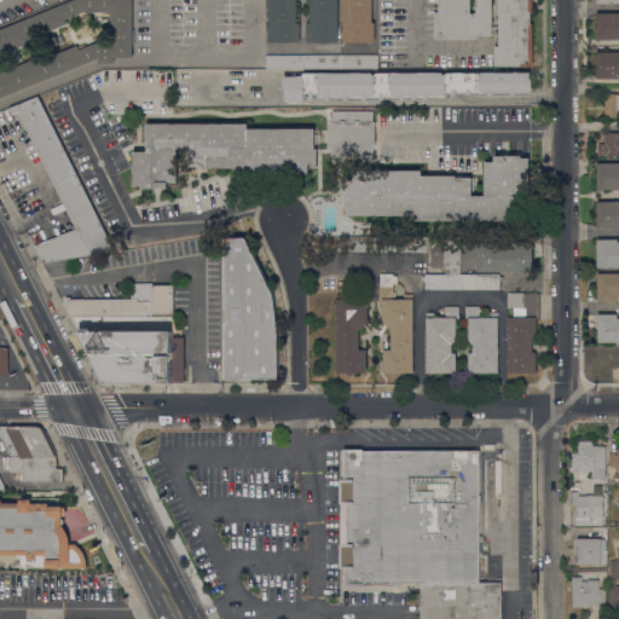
[(0,28),(70,0),(132,0),(132,57),(114,57),(114,62),(98,62),(98,58),(0,98),(0,28)]
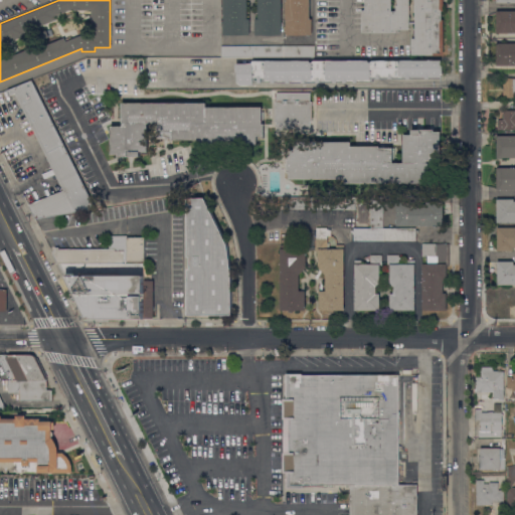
[(246,0),(246,19),(249,19),(249,34),(223,34),(223,0),(246,0)]
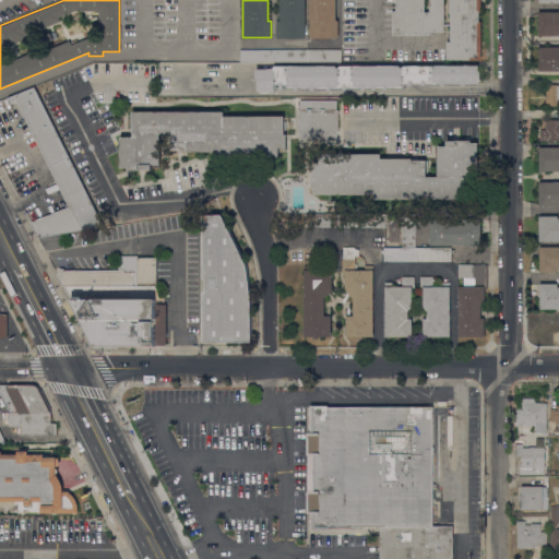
[(305,0),(305,37),(276,37),(276,21),(280,21),(280,0),(305,0)]
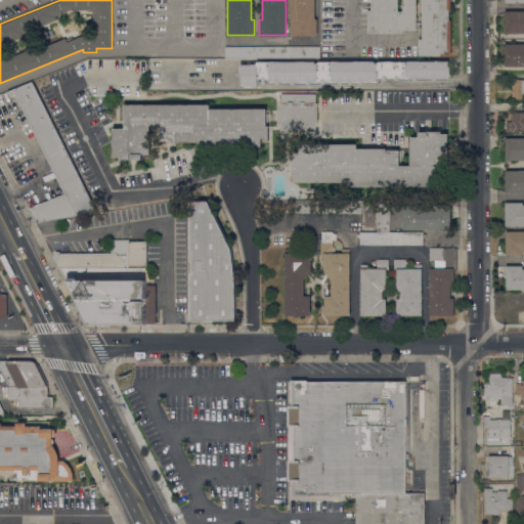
[(290,0),(314,0),(314,19),(317,19),(317,35),(291,35),(290,0)]
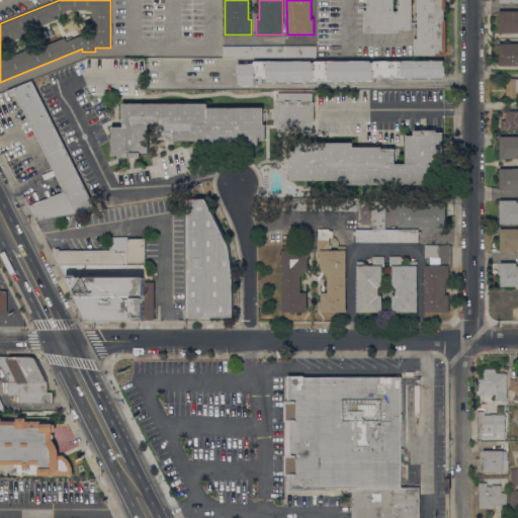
[(445,0),(445,11),(443,11),(444,19),(445,19),(446,56),(436,56),(436,55),(414,55),(414,38),(418,38),(417,0),(394,0),(394,11),(398,11),(398,5),(400,5),(400,0),(412,0),(412,29),(402,29),(402,32),(363,33),(363,10),(367,10),(366,0),(445,0)]
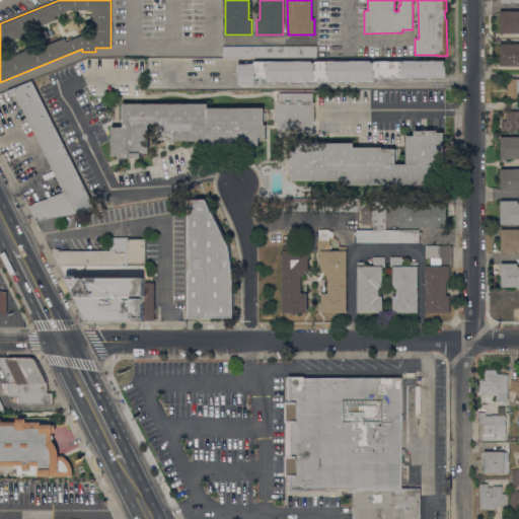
[(500,10),(518,10),(518,34),(511,34),(511,33),(500,33),(500,10)]
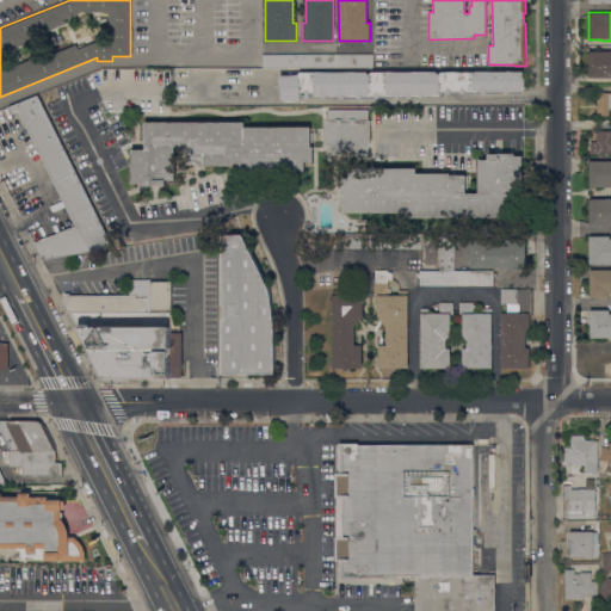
[(610,51),(610,75),(588,76),(588,51),(610,51)]
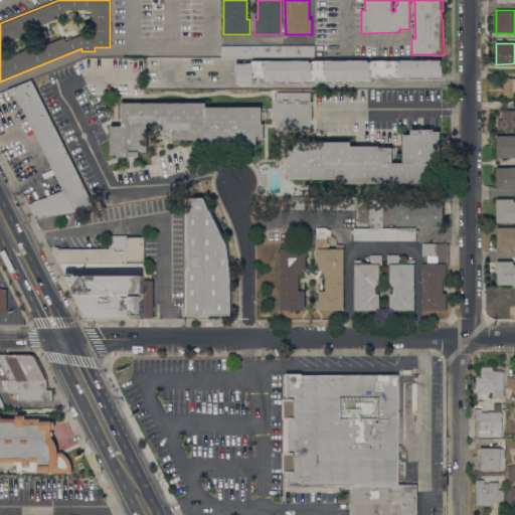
[(252,57),(221,57),(221,45),(252,45),(252,57)]
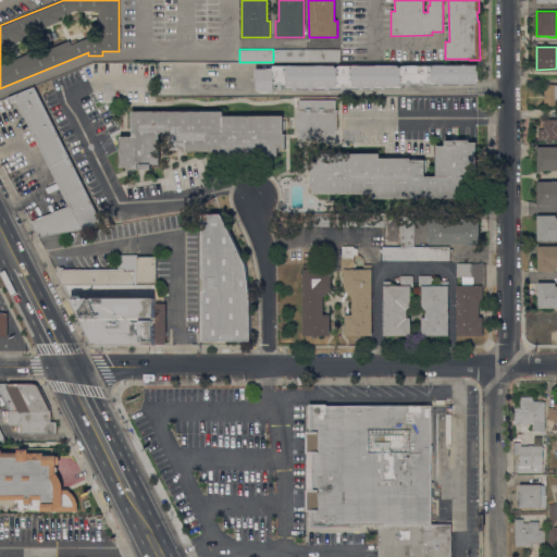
[(307,49),(307,62),(273,62),(273,49),(307,49)]
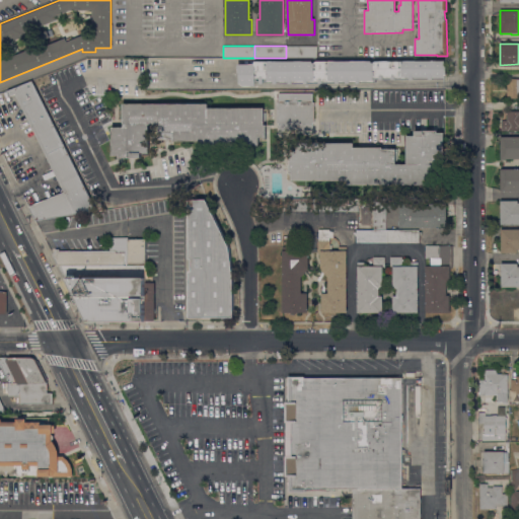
[(286,46),(316,46),(316,58),(286,58),(286,46)]
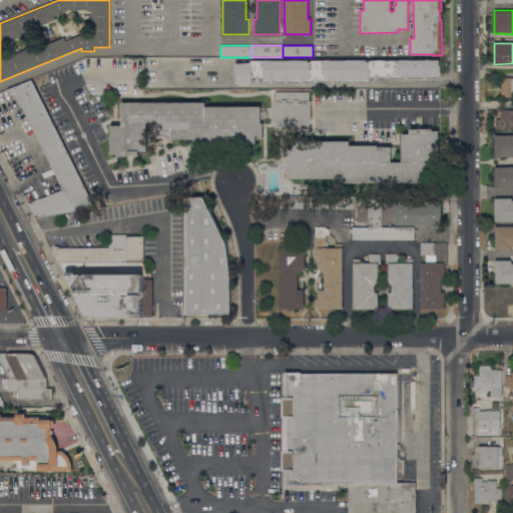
[(439,59),(439,65),(441,65),(441,73),(438,73),(438,77),(371,78),(371,81),(252,83),(252,84),(237,85),(236,71),(235,71),(234,63),(250,63),(250,61),(308,60),(310,63),(313,61),(366,60),(369,62),(371,60),(439,59)]
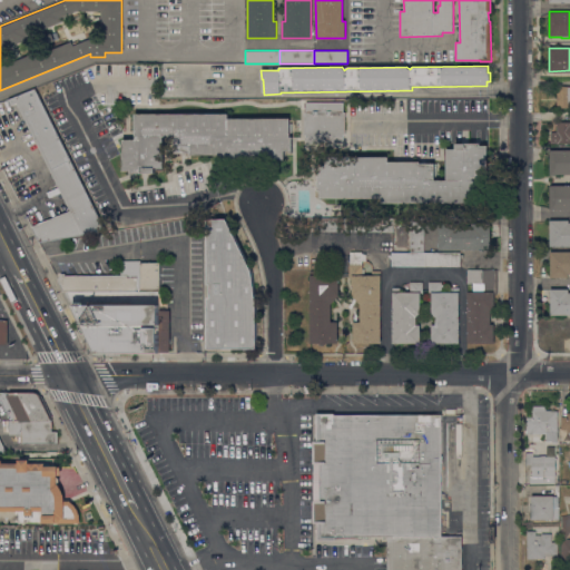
[(569,108),(557,108),(556,87),(567,86),(567,87),(569,87),(569,108)]
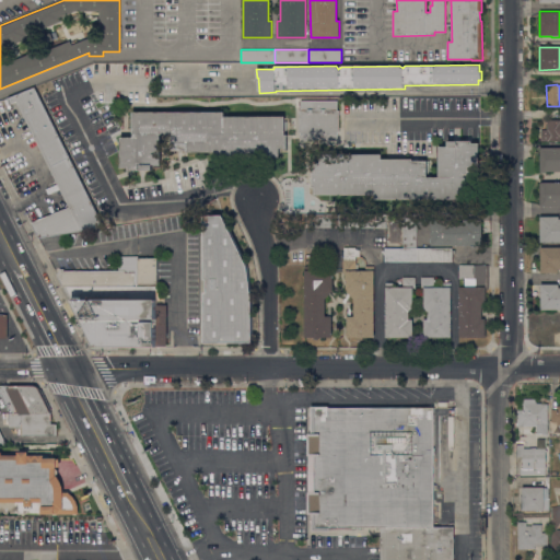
[(104,226),(38,237),(31,222),(69,207),(16,101),(11,104),(8,97),(35,88),(104,226)]
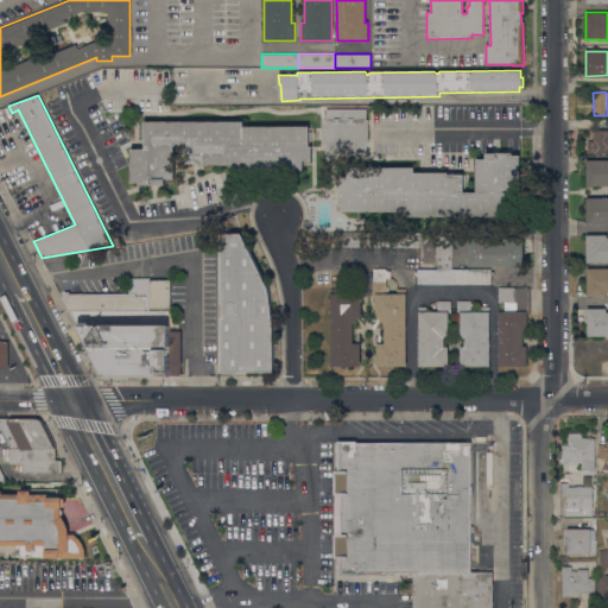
[(327,109),(366,109),(366,120),(368,120),(367,152),(366,152),(366,153),(324,153),(324,146),(323,146),(323,120),(327,120),(327,109)]
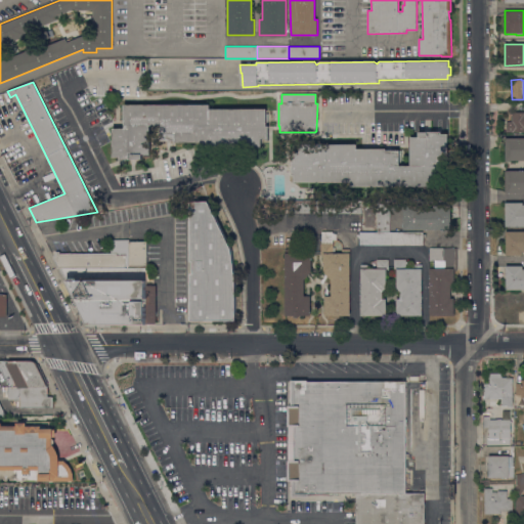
[(209,104),(209,108),(266,108),(266,127),(268,127),(268,140),(266,140),(266,138),(261,138),(261,146),(205,146),(205,142),(175,142),(175,140),(162,140),(162,125),(150,125),(150,154),(142,154),(142,160),(120,160),(120,157),(113,157),(113,128),(124,128),(124,104),(209,104)]
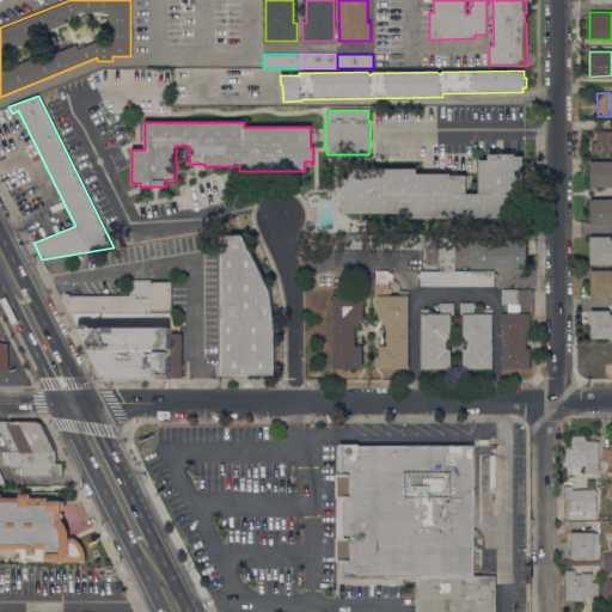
[(611,154),(598,154),(598,132),(611,132),(611,154)]
